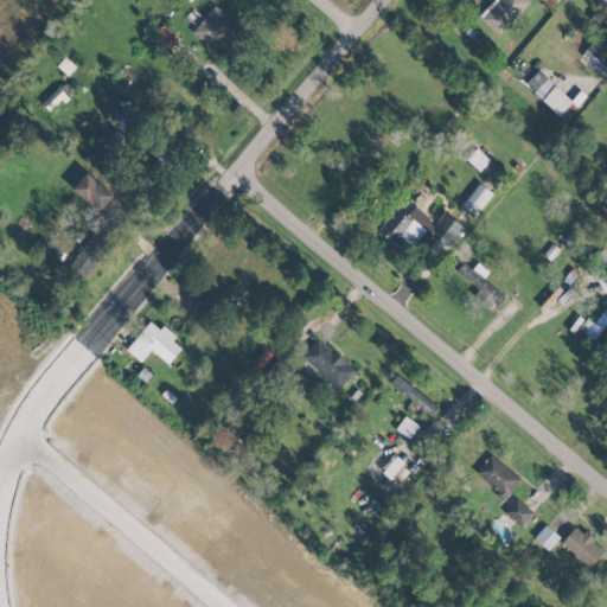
[(493,0),(478,14),(497,34),(529,4),(525,0),(493,0)]
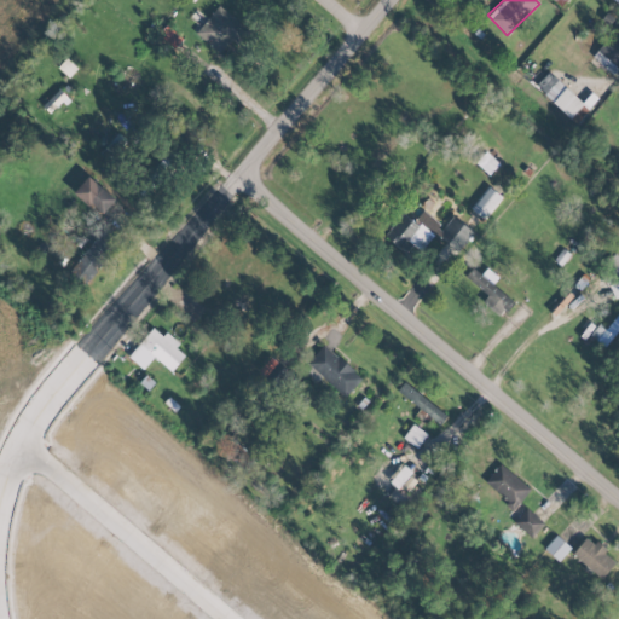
[(221,55),(244,27),(219,5),(195,34),(221,55)]
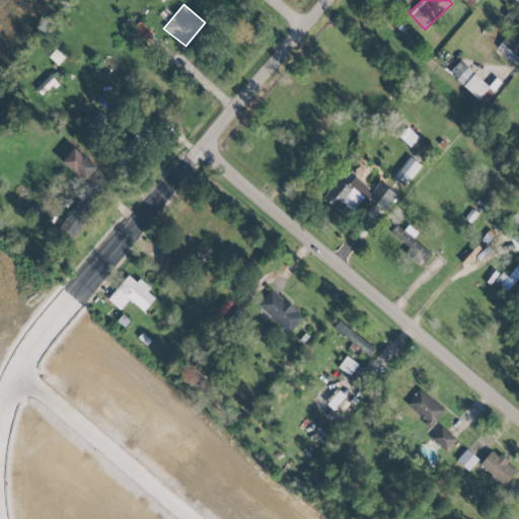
[(518,20),(497,48),(514,62),(518,56),(518,20)]
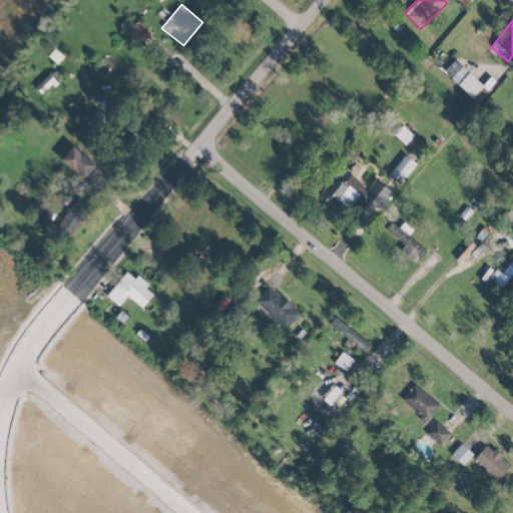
[(150,32),(137,21),(131,28),(144,40),(150,32)]
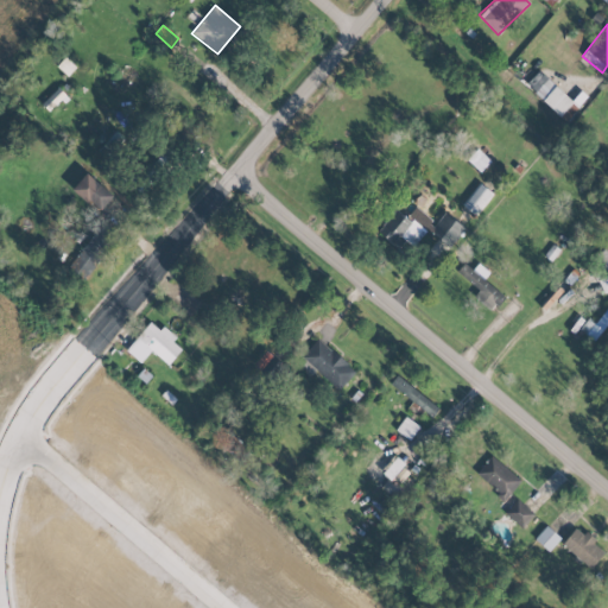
[(559,115),(572,101),(548,78),(534,93),(559,115)]
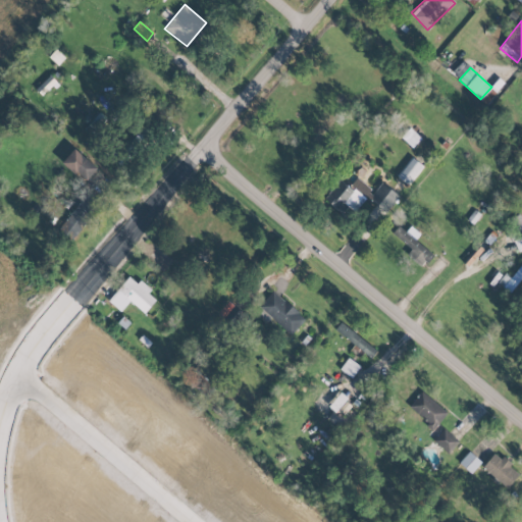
[(56,82),(50,75),(36,88),(42,95),(56,82)]
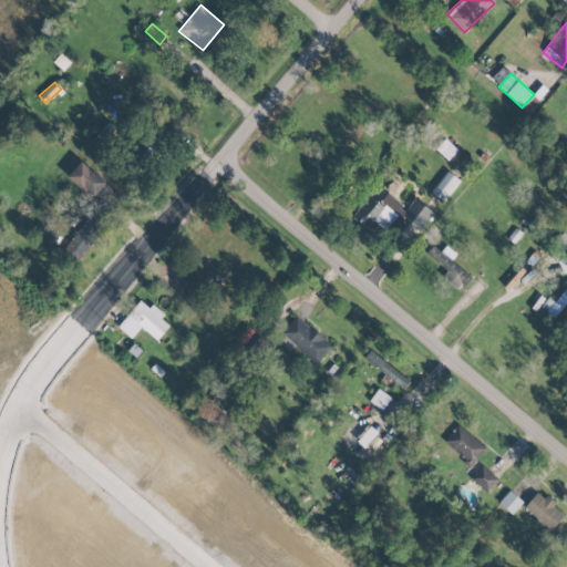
[(457,150),(444,138),(435,148),(447,160),(457,150)]
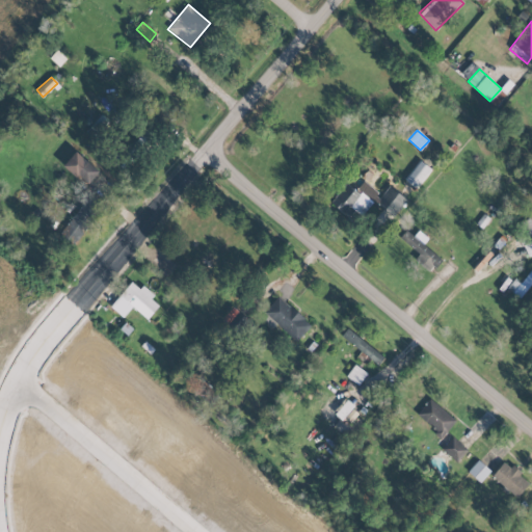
[(62,166),(87,185),(99,169),(74,152),(62,166)]
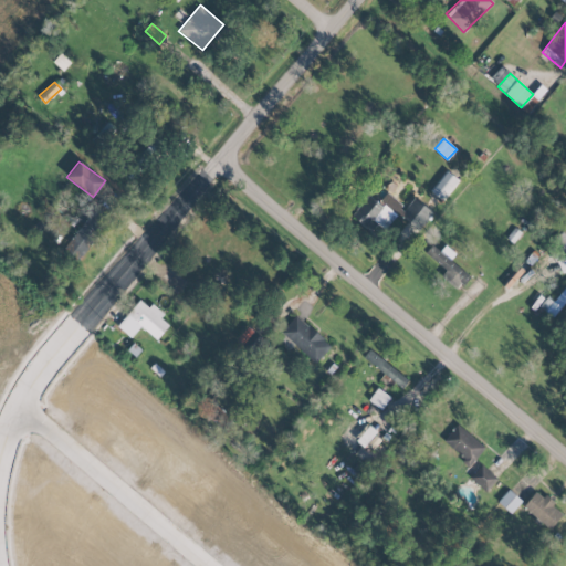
[(458,180),(446,170),(430,189),(442,199),(458,180)]
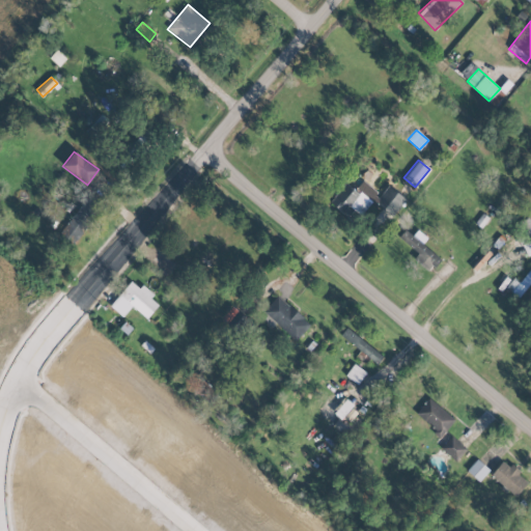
[(330,202),(348,218),(355,210),(361,216),(372,200),(393,217),(407,199),(388,185),(381,195),(362,180),(355,190),(345,183),(330,202)]
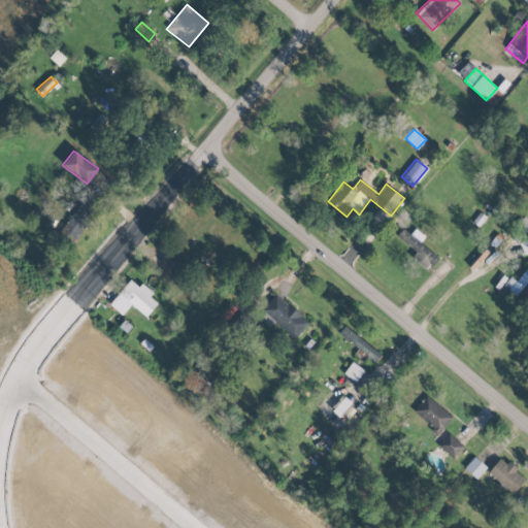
[(70,242),(98,211),(86,200),(58,231),(70,242)]
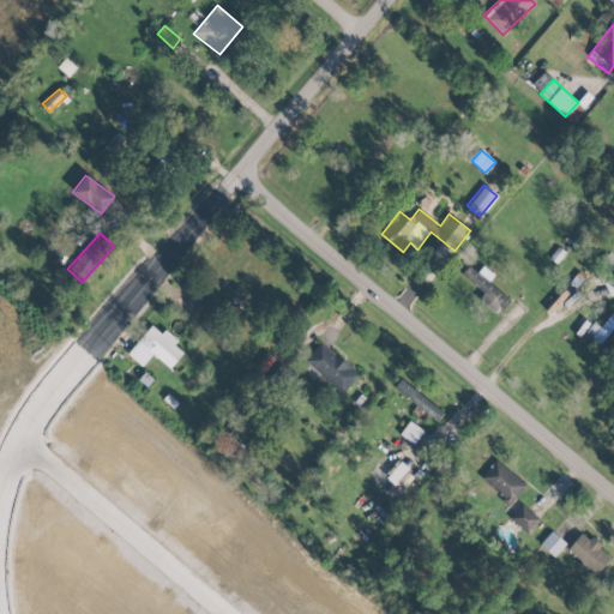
[(613,256),(612,251),(601,256),(606,266),(596,271),(608,298),(613,294),(613,256)]
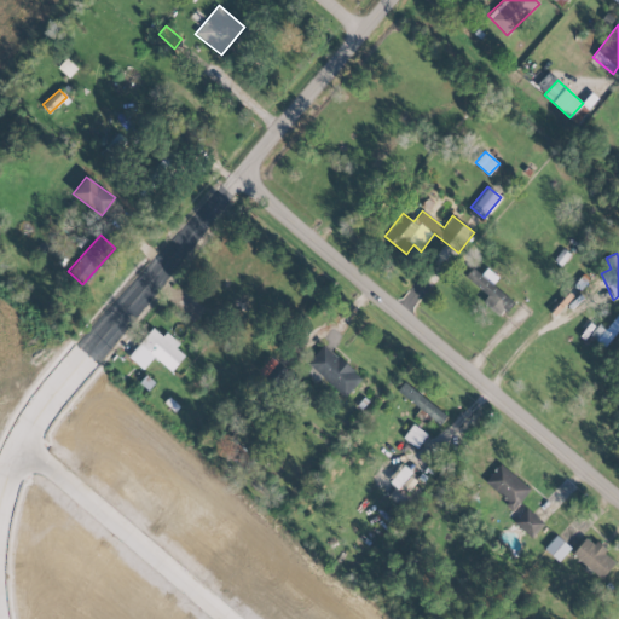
[(490,295),(484,306),(502,317),(513,299),(482,279),(485,276),(472,267),(464,279),(490,295)]
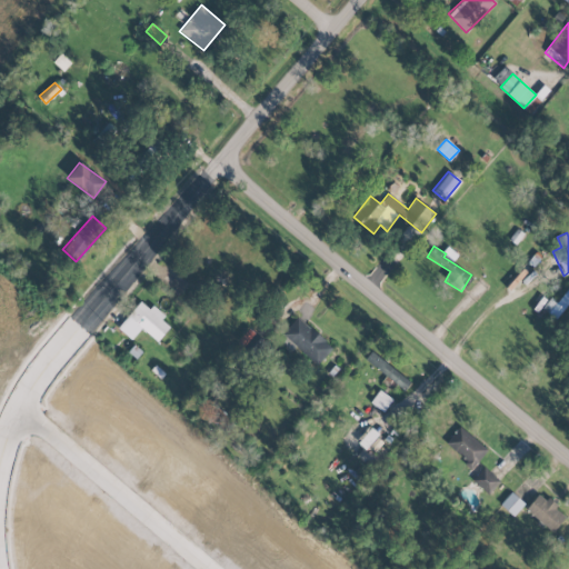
[(543,308),(555,318),(568,301),(568,287),(553,305),(550,301),(543,308)]
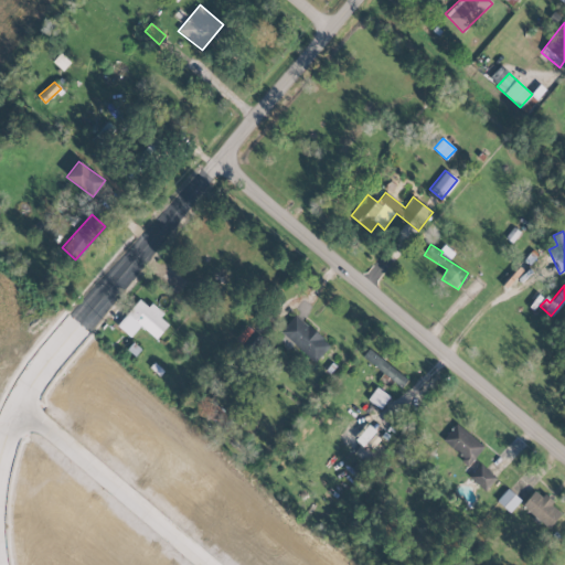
[(170,322),(149,305),(148,306),(139,299),(117,326),(130,337),(140,326),(156,339),(170,322)]
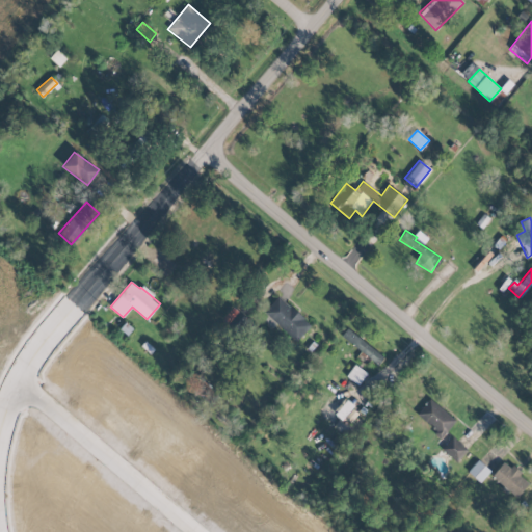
[(264,315),(296,339),(310,322),(277,297),(264,315)]
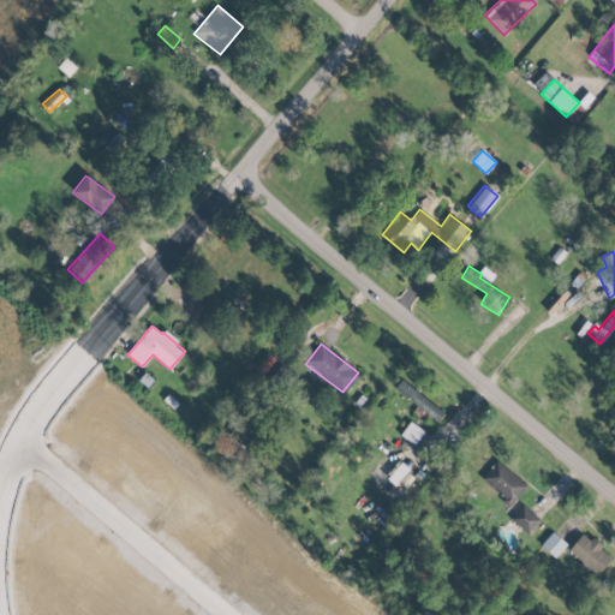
[(439,421),(446,410),(399,381),(393,390),(439,421)]
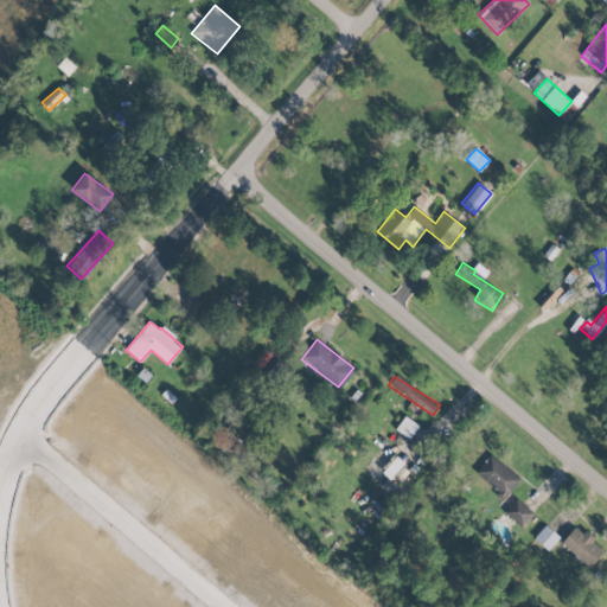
[(419,426),(404,416),(395,429),(409,439),(419,426)]
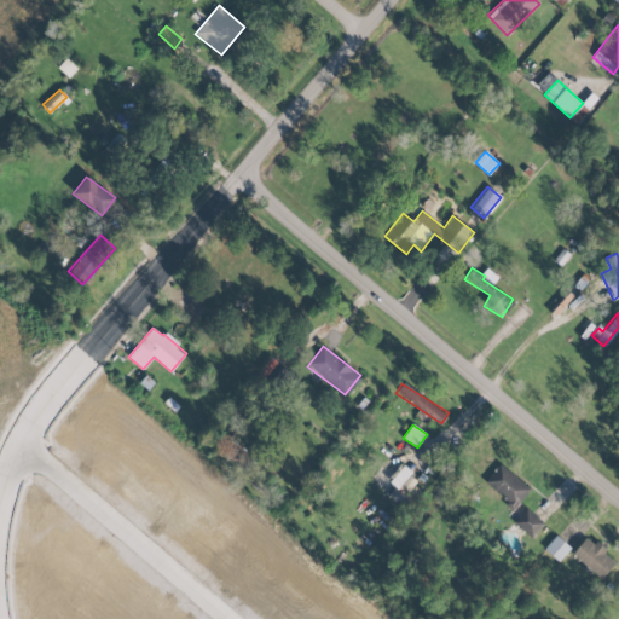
[(513,508),(530,490),(501,463),(484,482),(513,508)]
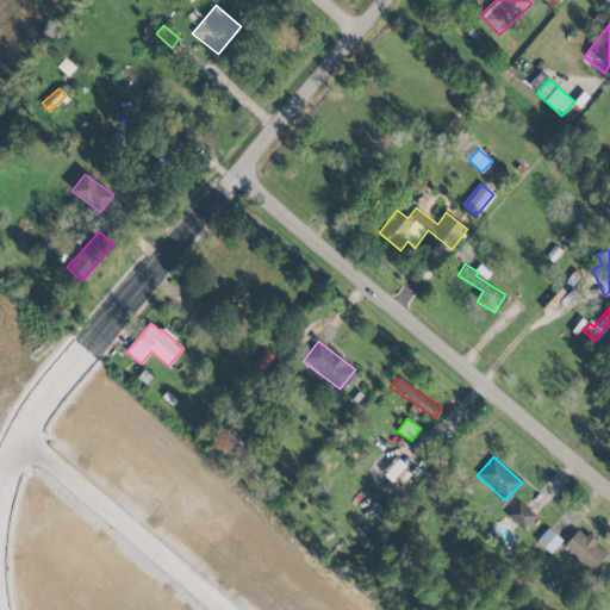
[(537,517),(518,500),(505,515),(524,530),(537,517)]
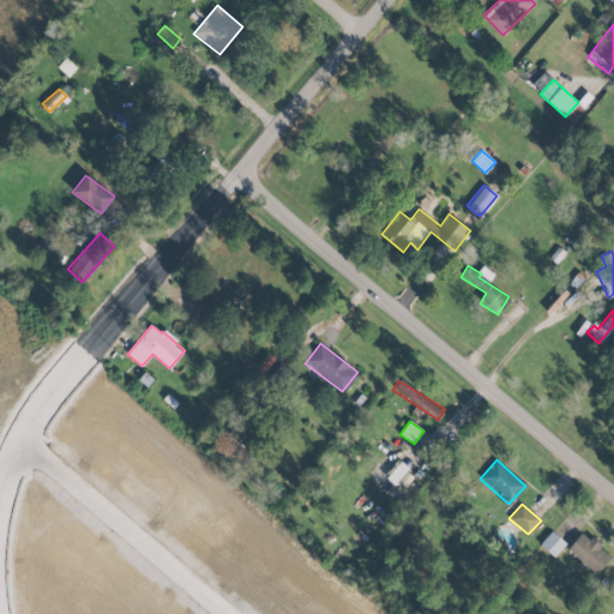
[(553,557),(565,543),(552,530),(540,545),(553,557)]
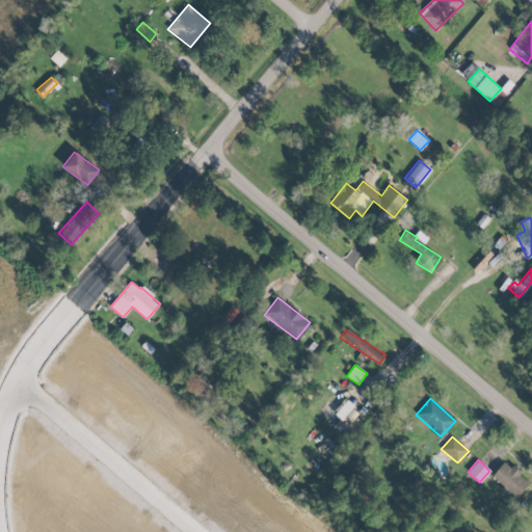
[(503,461),(490,477),(517,498),(530,481),(503,461)]
